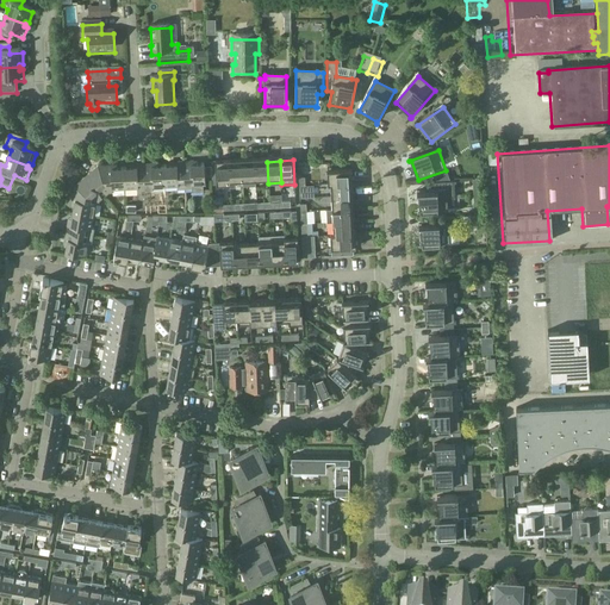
[(243,185),(256,184),(255,162),(242,163),(243,185)]
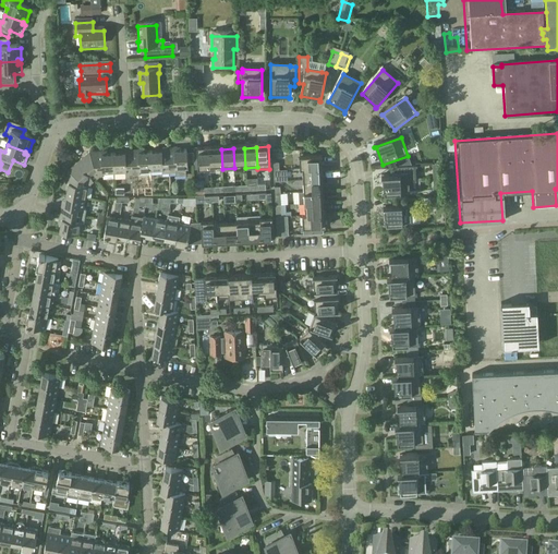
[(234,168),(245,168),(244,148),(233,148),(234,168)]
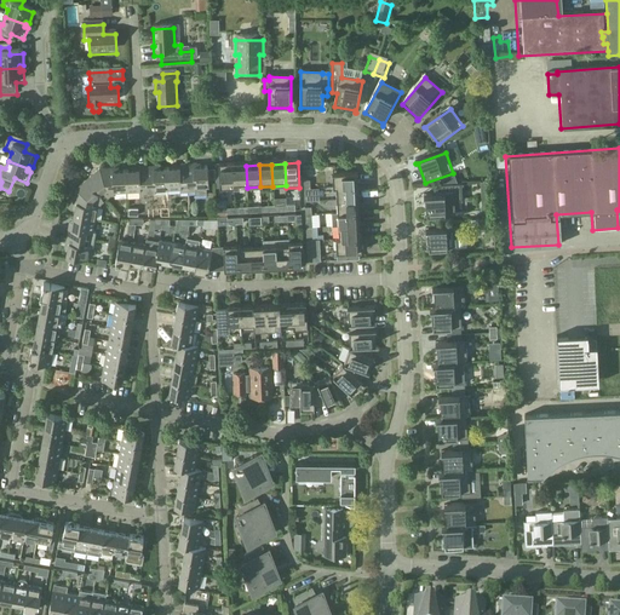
[(234,191),(234,188),(233,166),(219,167),(220,191),(234,191)]
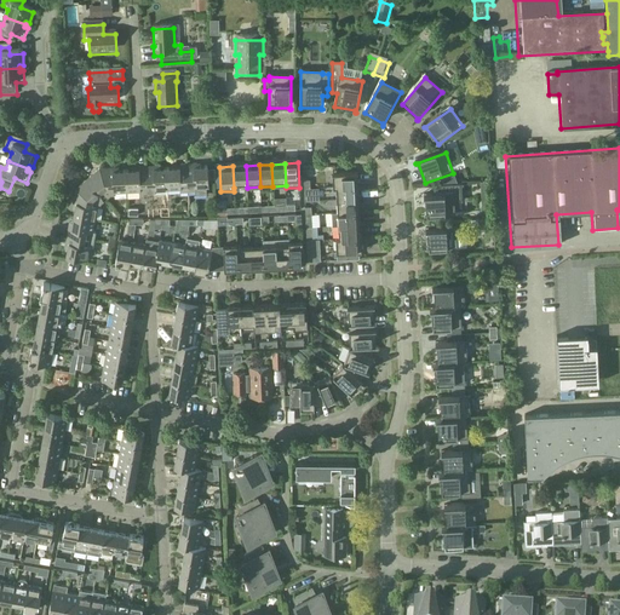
[(234,188),(247,188),(246,166),(233,166),(234,188)]
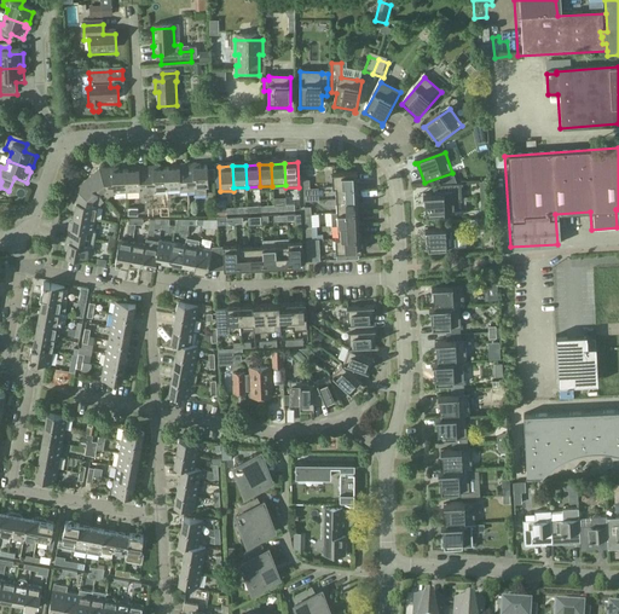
[(180,196),(187,196),(186,168),(177,168),(177,172),(167,172),(167,193),(180,193),(180,196)]
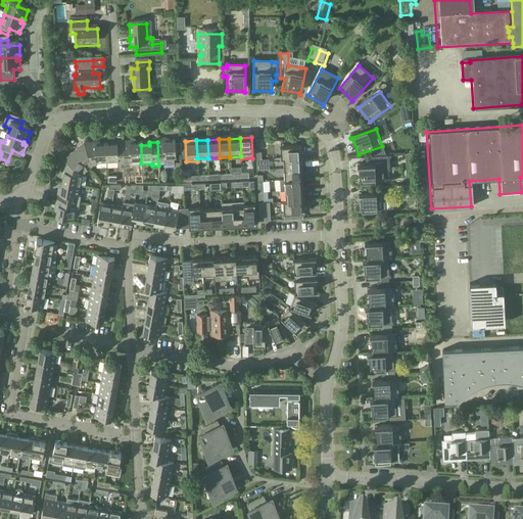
[(158,166),(165,166),(165,170),(175,169),(174,162),(176,162),(176,153),(181,153),(181,145),(176,146),(175,144),(165,144),(165,142),(157,142),(158,166)]
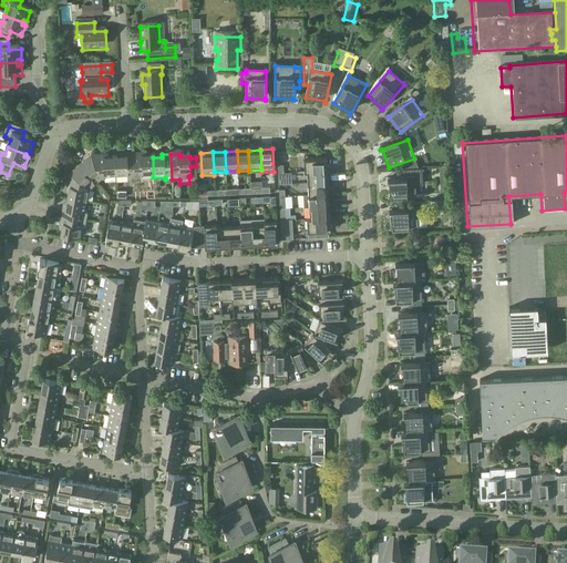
[(153,177),(153,157),(143,159),(143,155),(134,156),(135,182),(142,181),(142,178),(153,177)]
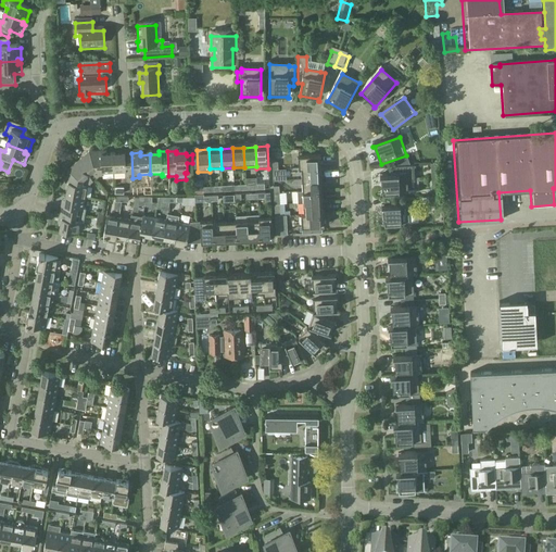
[(125,178),(133,178),(131,153),(122,153),(123,157),(113,157),(114,176),(125,176),(125,178)]
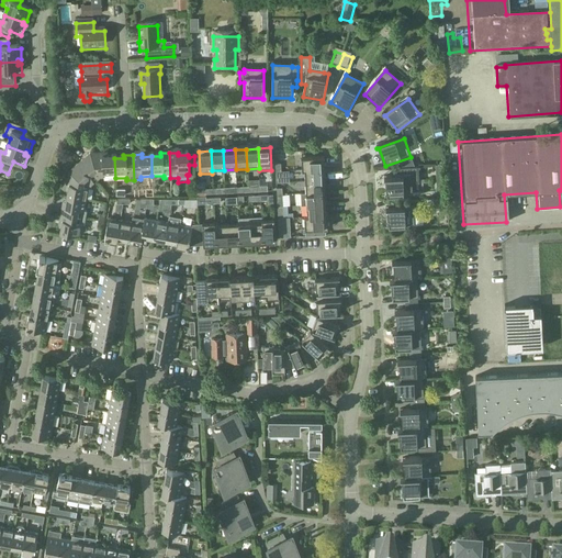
[(276,156),(276,165),(293,164),(292,155),(276,156)]
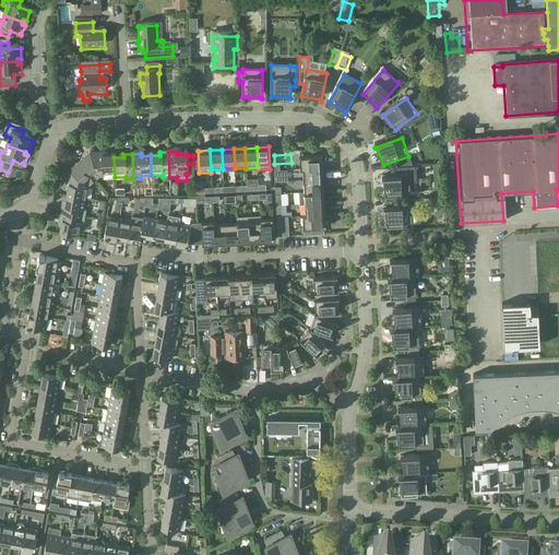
[(115,177),(114,157),(104,158),(104,155),(90,156),(81,164),(97,182),(99,180),(104,180),(104,178),(115,177)]
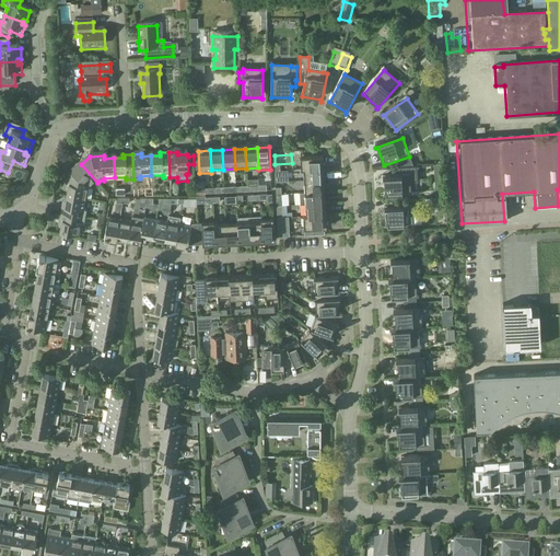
[(304,173),(324,172),(323,160),(301,161),(301,173),(304,173)]
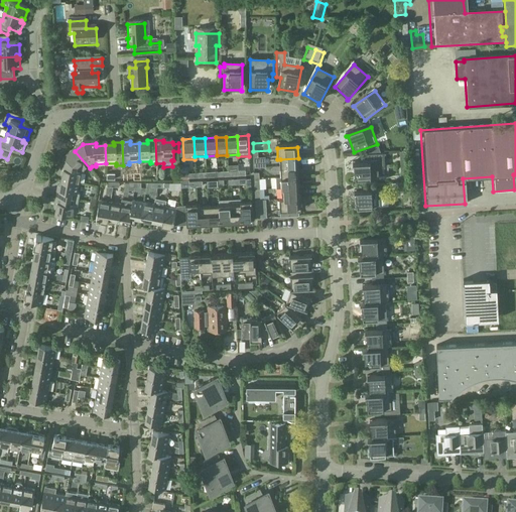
[(377,148),(367,152),(369,157),(380,156),(377,148)]
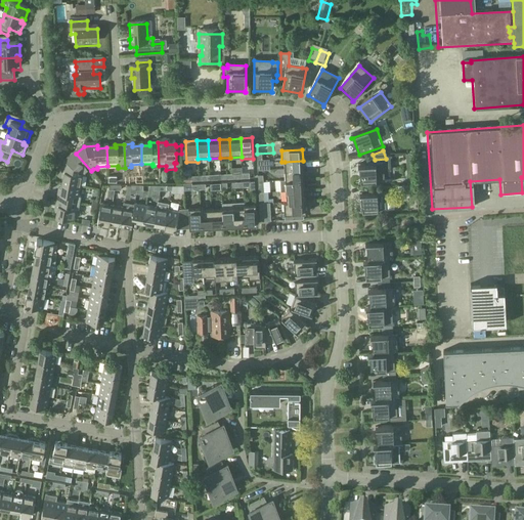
[(62,186),(81,189),(82,179),(85,179),(85,176),(88,174),(73,157),(63,164),(61,177),(63,177),(62,186)]
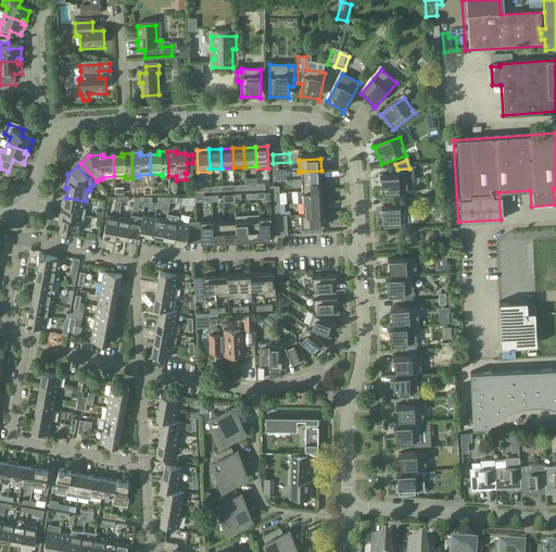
[(417,184),(416,170),(418,170),(417,167),(390,170),(391,177),(380,178),(380,179),(382,178),(383,198),(411,197),(409,185),(417,184)]
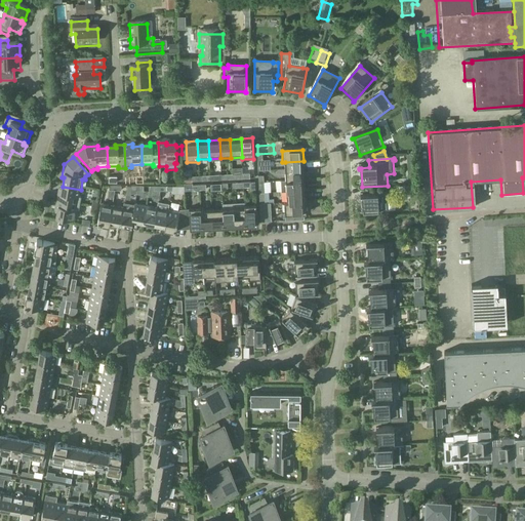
[(285,173),(305,172),(304,161),(285,162),(285,173)]
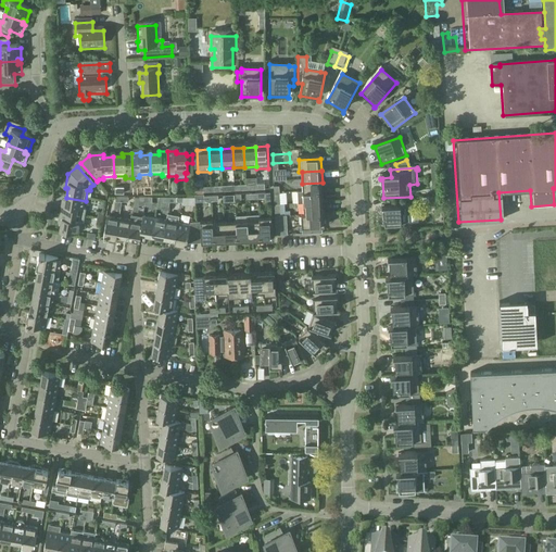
[(303,195),(323,193),(323,183),(302,184),(303,195)]
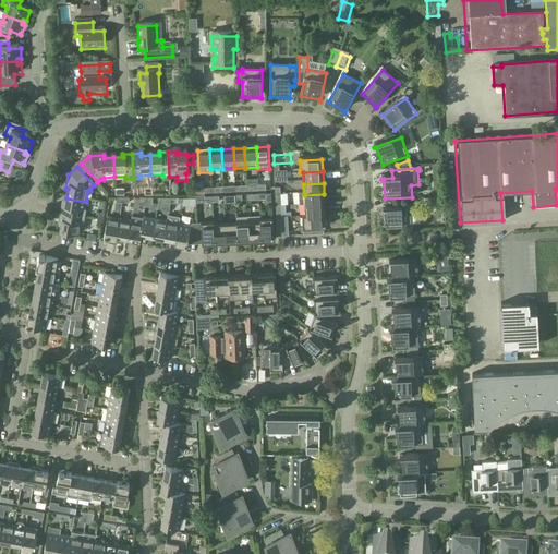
[(441,187),(433,188),(434,200),(443,200),(441,187)]
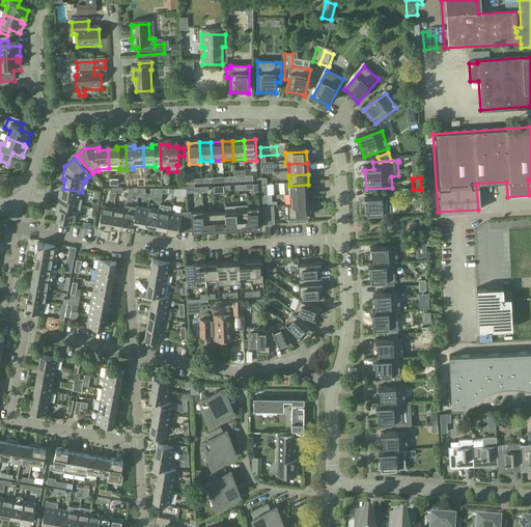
[(290,197),(309,196),(308,185),(289,186),(290,197)]
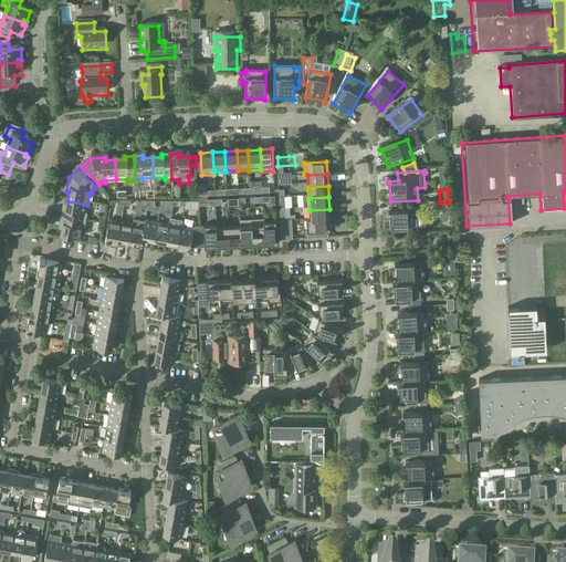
[(85,216),(87,205),(67,201),(65,210),(63,210),(61,219),(86,224),(87,217),(85,216)]
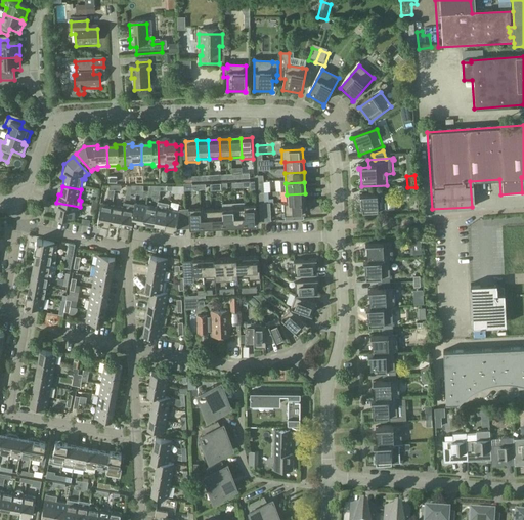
[(287,206),(305,205),(305,193),(287,195),(287,206)]
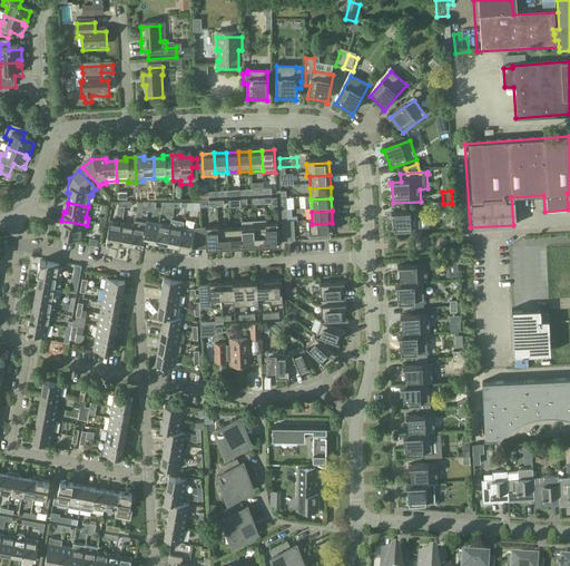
[(422,233),(421,213),(392,214),(392,215),(393,215),(394,234),(422,233)]
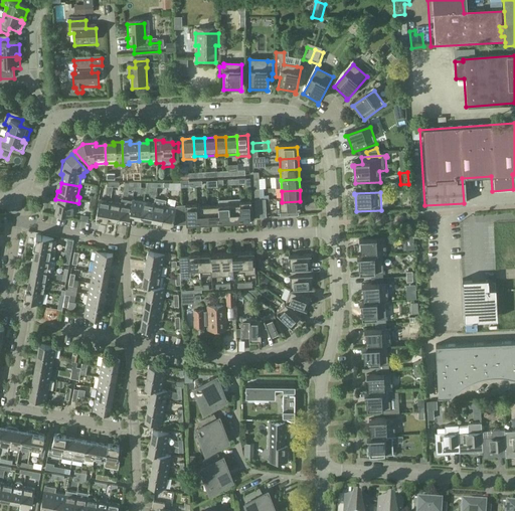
[(77,209),(78,203),(55,199),(54,207),(56,207),(55,216),(72,219),(74,209),(77,209)]
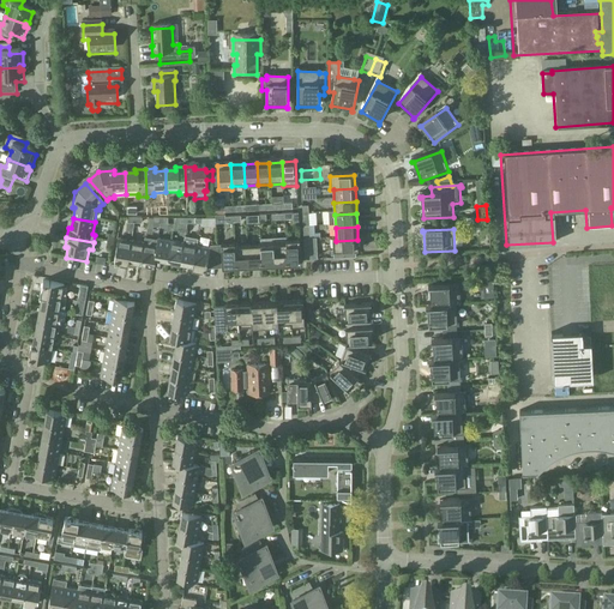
[(357,240),(336,241),(333,241),(333,254),(359,253),(357,240)]
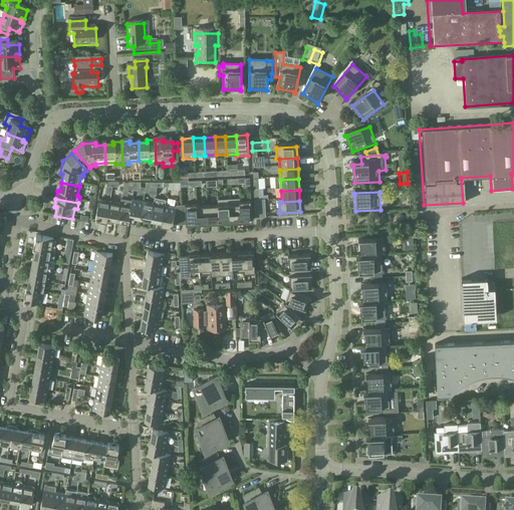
[(162,226),(165,209),(166,204),(155,202),(154,207),(151,224),(162,226)]
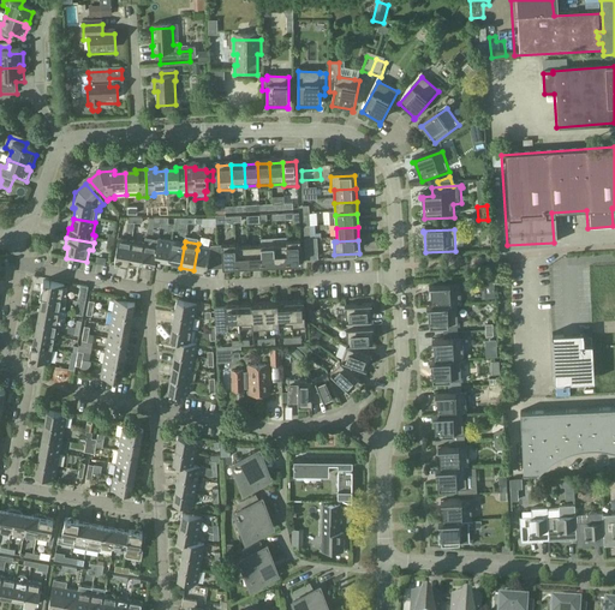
[(287,247),(288,269),(302,268),(300,244),(287,245),(287,241),(274,243),(274,249),(287,247)]
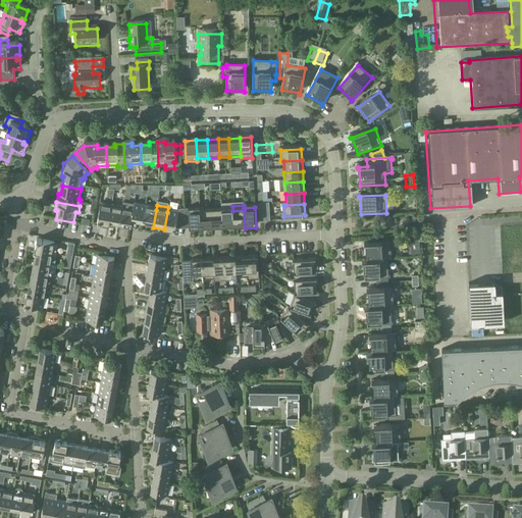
[(108,226),(112,208),(101,206),(98,224),(108,226)]
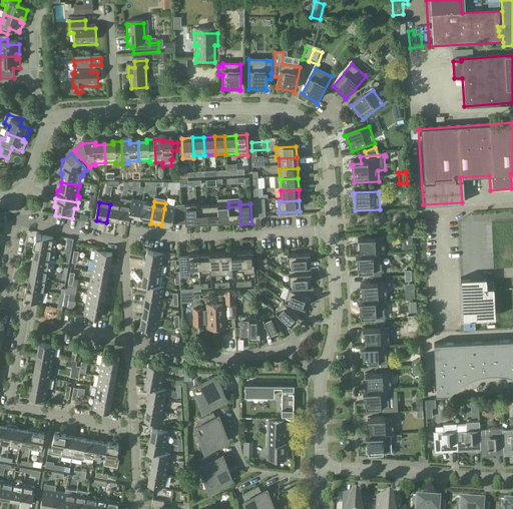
[(129,219),(132,203),(121,202),(120,206),(117,223),(128,225),(129,219)]
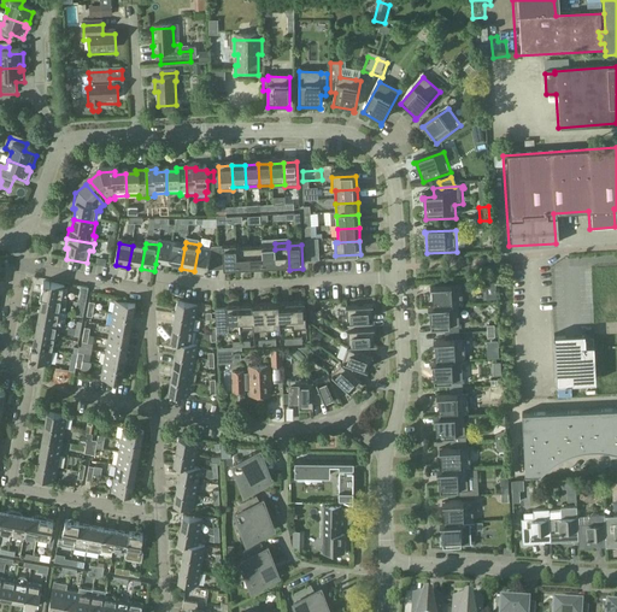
[(169,266),(172,246),(159,243),(159,245),(156,264),(169,266)]
